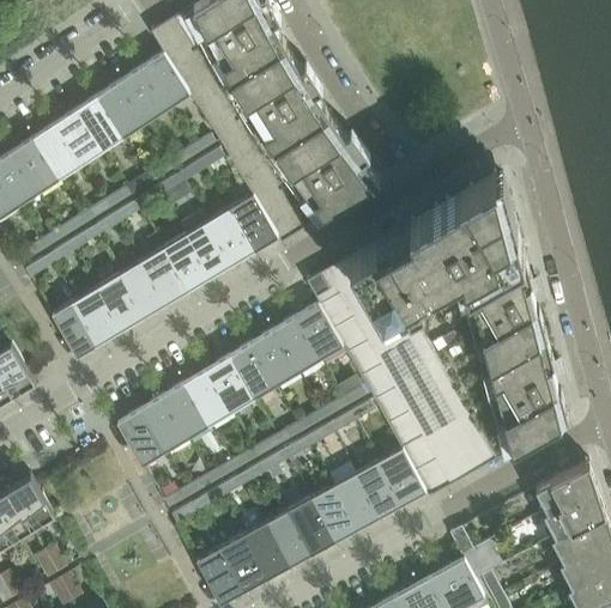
[(198,0),(192,4),(237,73),(285,43),(272,22),(279,18),(268,0),(198,0)]
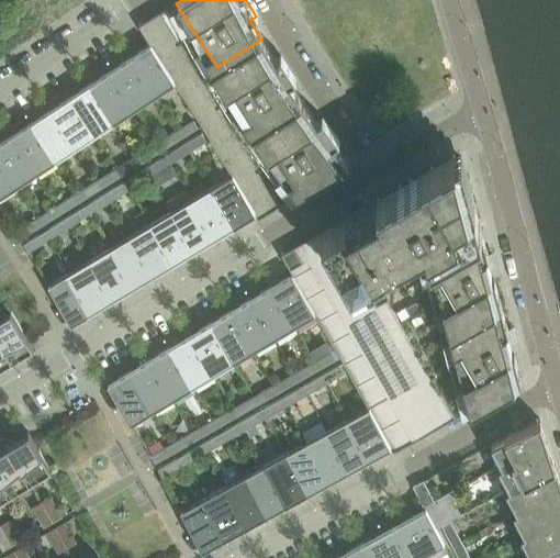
[(176,3),(136,29),(148,47),(172,85),(202,130),(231,178),(257,222),(302,193),(260,131),(217,67),(176,3)]
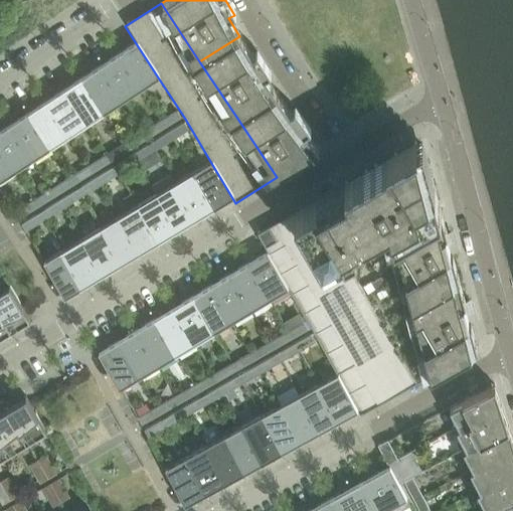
[(277,96),(264,77),(270,74),(255,52),(250,55),(239,36),(199,61),(238,120),(277,96)]
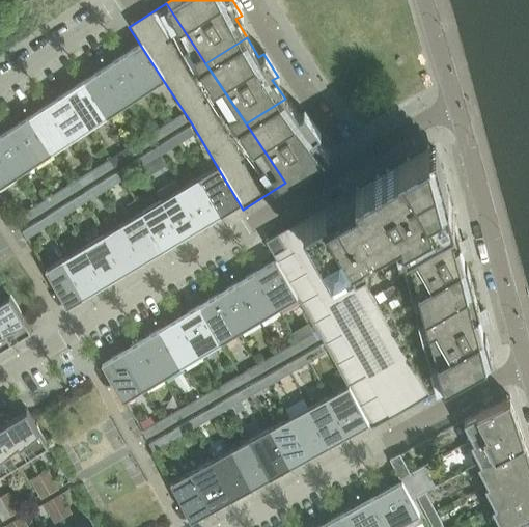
[(140,45),(120,57),(144,92),(163,80),(140,45)]
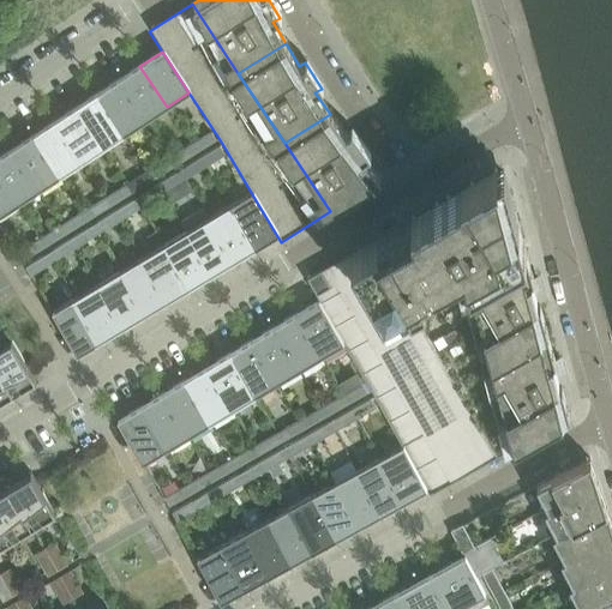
[(139,66),(118,80),(145,121),(167,107),(139,66)]
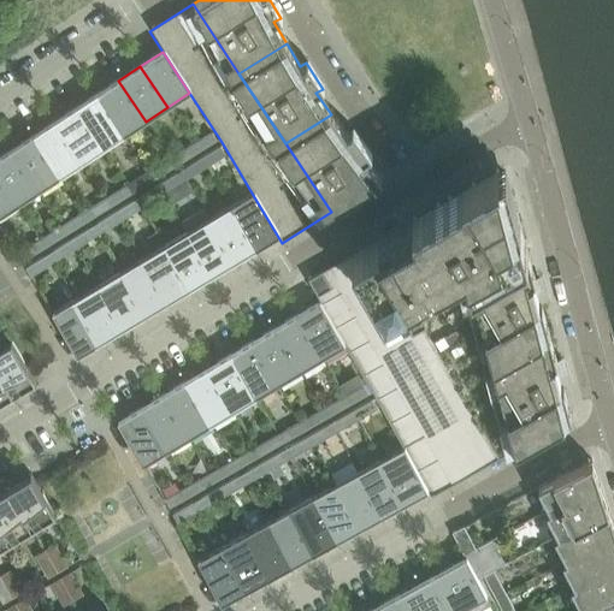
[(118,81),(96,95),(123,136),(146,122),(118,81)]
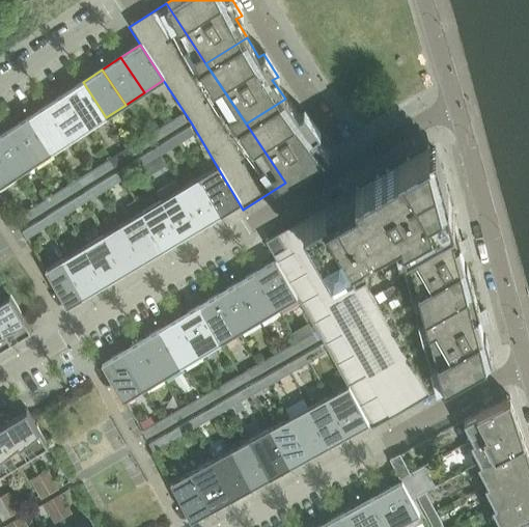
[(83,82),(64,94),(87,130),(106,117),(83,82)]
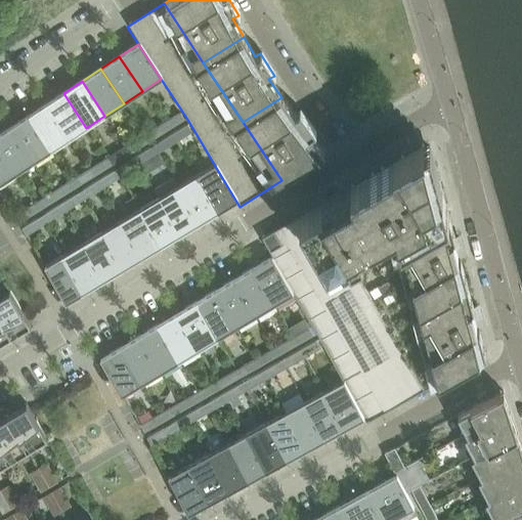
[(63,93),(45,105),(68,140),(86,128),(63,93)]
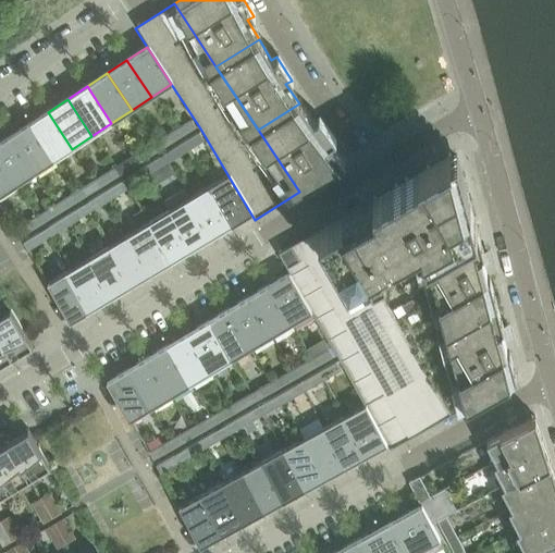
[(311,122),(299,103),(258,130),(299,192),(344,164),(329,145),(334,142),(318,119),(311,122)]
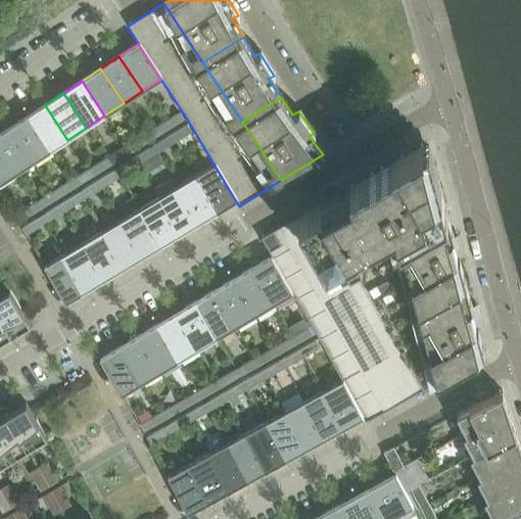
[(45,105),(27,116),(49,152),(67,140),(45,105)]
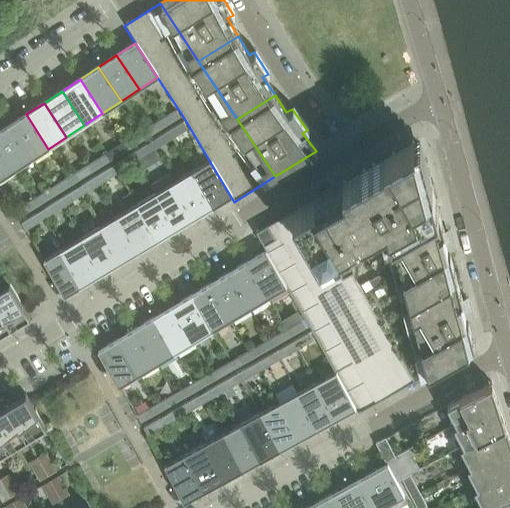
[(26,114),(8,126),(30,160),(48,149),(26,114)]
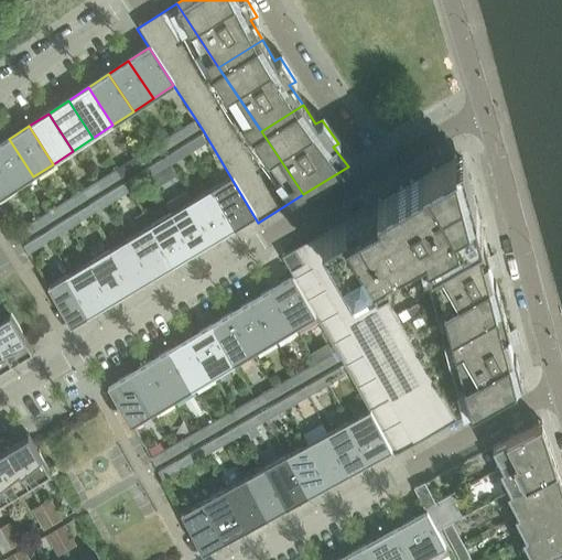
[(176,135),(181,141),(195,132),(191,126),(176,135)]
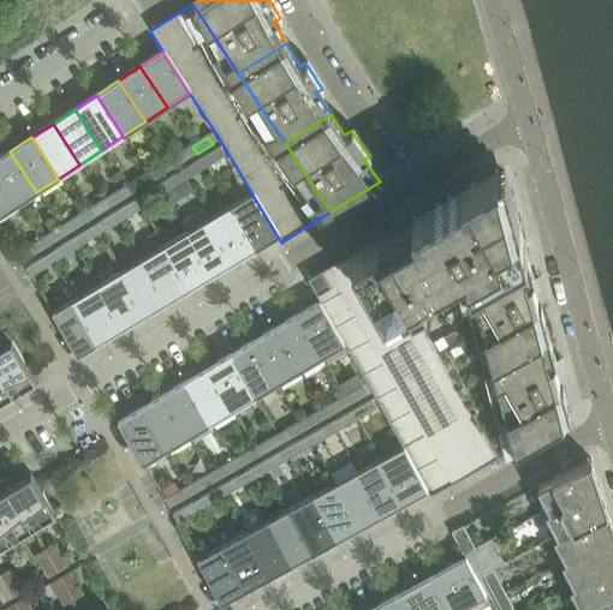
[(192,147),(177,156),(182,163),(197,154),(192,147)]
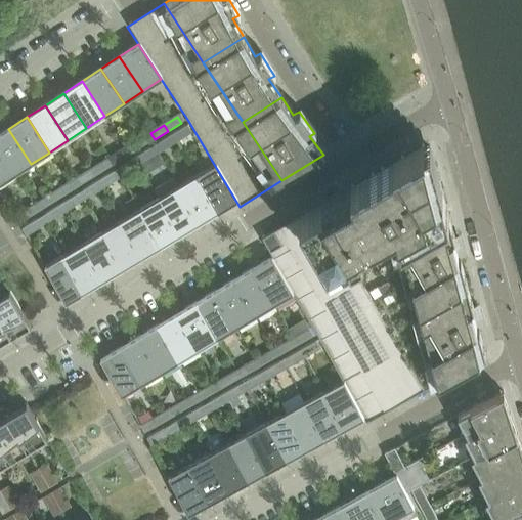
[(184,128),(171,136),(175,143),(188,135),(184,128)]
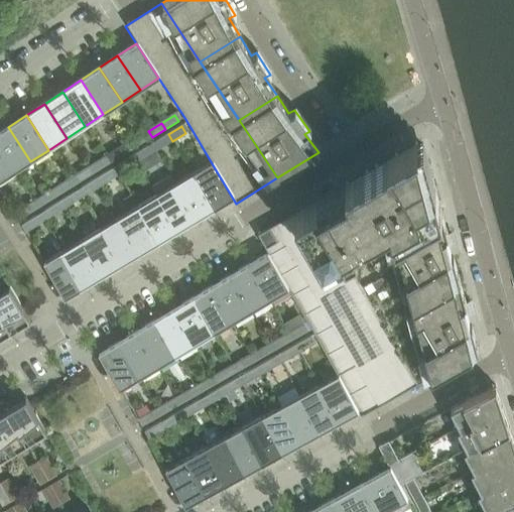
[(8,127),(0,132),(0,154),(12,173),(30,161),(8,127)]
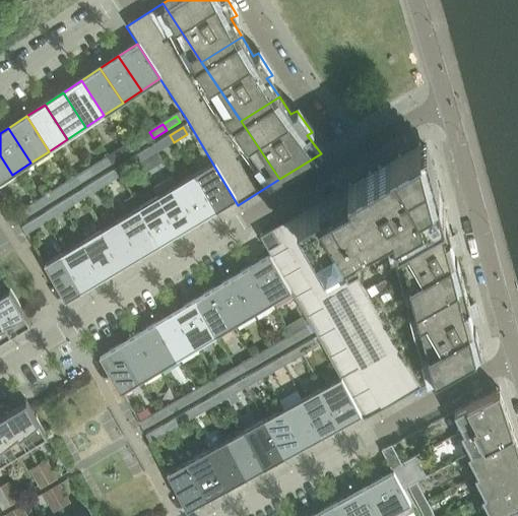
[(170,135),(156,144),(160,150),(174,142),(170,135)]
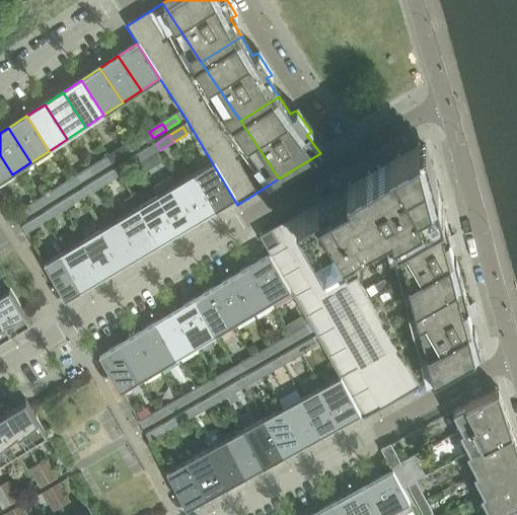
[(125,147),(129,153),(142,145),(138,139),(125,147)]
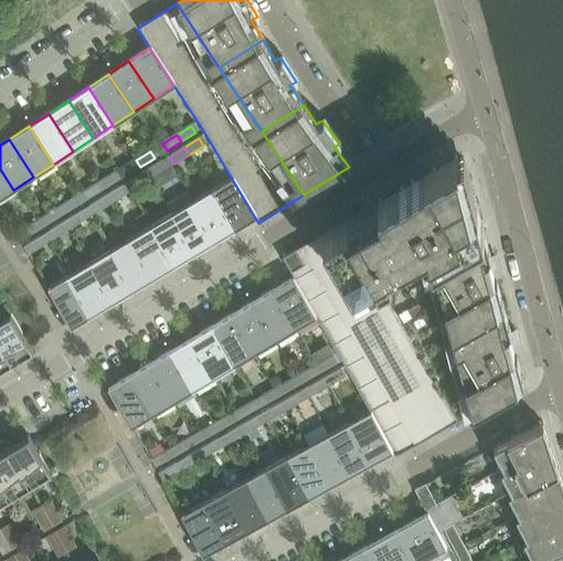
[(357,215),(321,235),(352,286),(385,267),(384,265),(431,239),(433,243),(481,231),(475,205),(474,207),(461,162),(456,165),(455,159),(375,204),(379,209),(359,220),(357,215)]
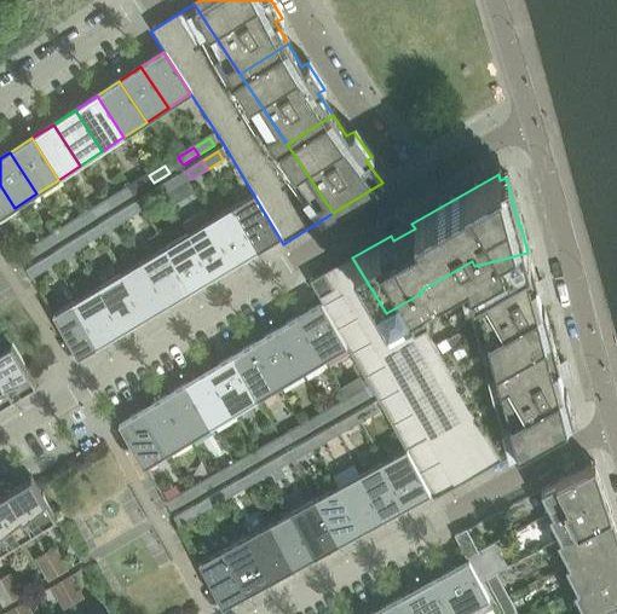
[(149,175),(133,185),(138,192),(154,183),(149,175)]
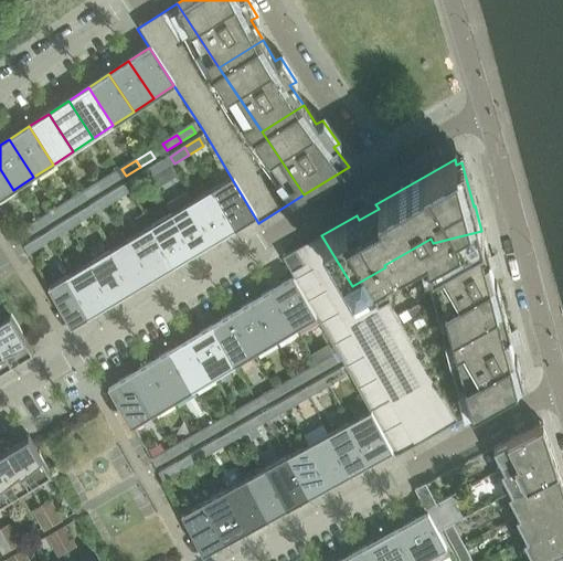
[(158,163),(144,172),(148,180),(162,171),(158,163)]
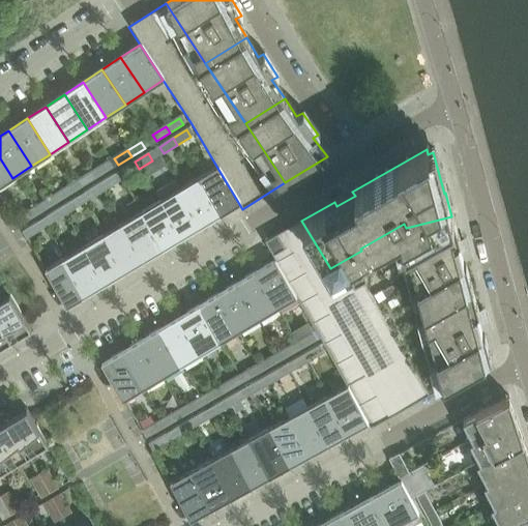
[(0,186),(12,178),(0,158),(0,186)]
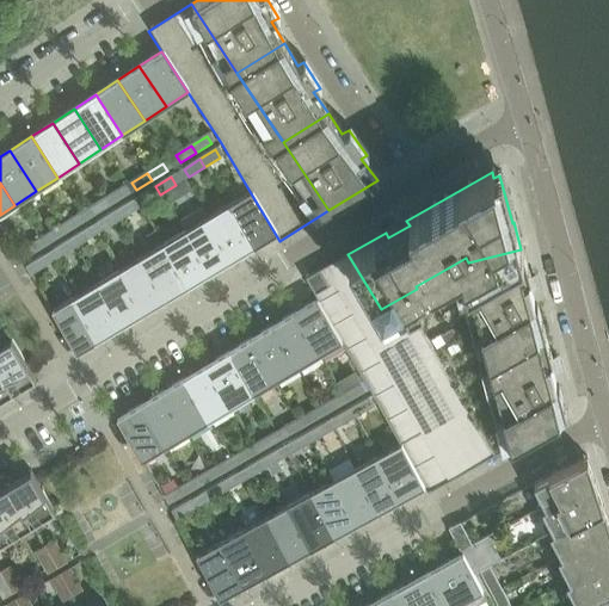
[(155,186),(140,196),(145,204),(160,195),(155,186)]
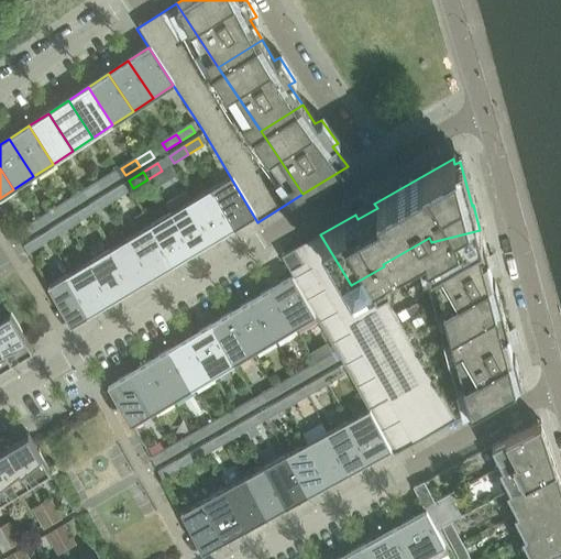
[(95,185),(100,192),(113,183),(109,176),(95,185)]
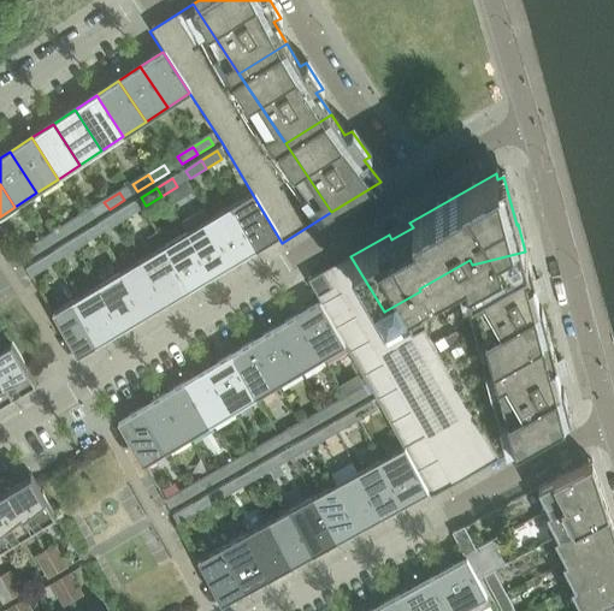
[(282,243),(253,195),(230,208),(259,257),(282,243)]
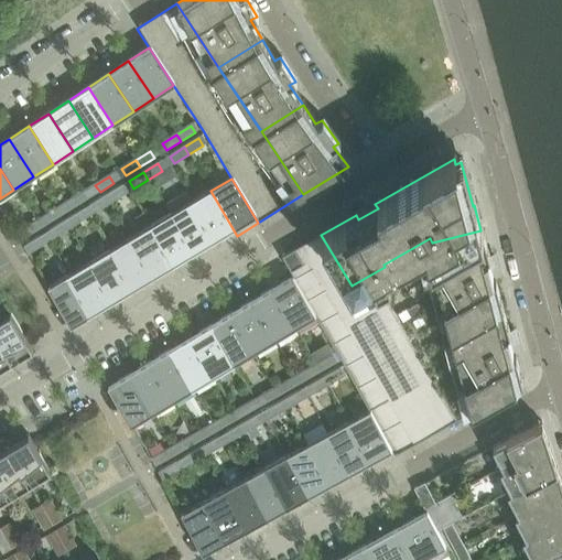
[(95,185),(80,194),(86,201),(100,192),(95,185)]
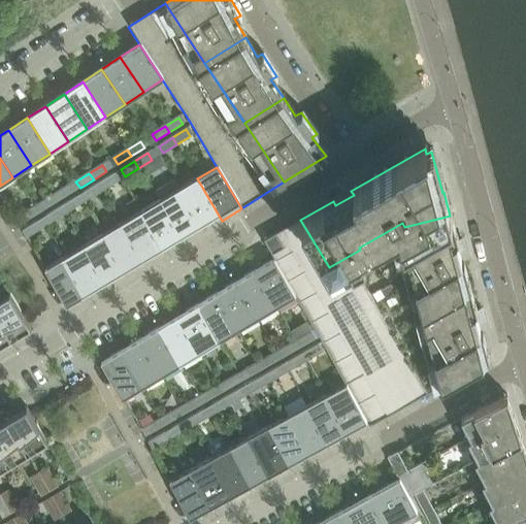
[(97,185),(101,192),(114,184),(110,176),(97,185)]
